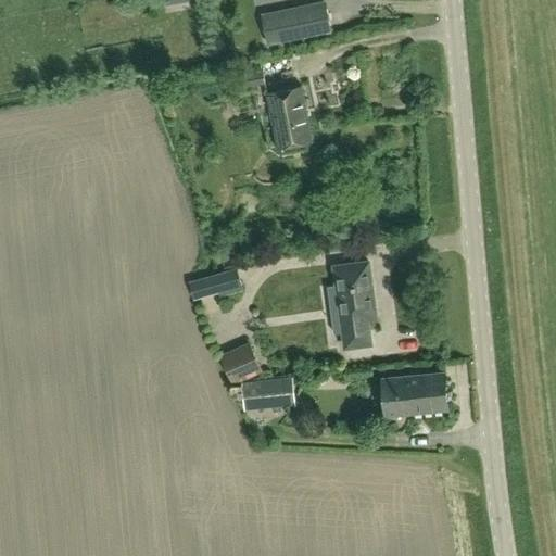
[(332,32),(325,1),(314,3),(320,34),(332,32)]
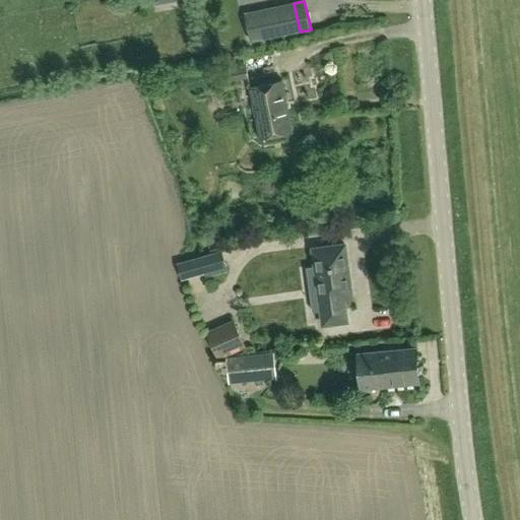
[(257,10),(245,13),(251,42),(263,40),(257,10)]
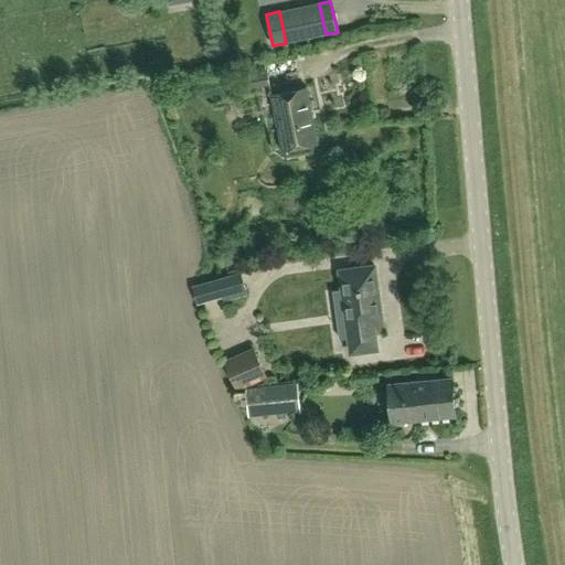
[(318,144),(307,88),(272,95),(273,97),(274,97),(277,109),(275,110),(283,150),(318,144)]
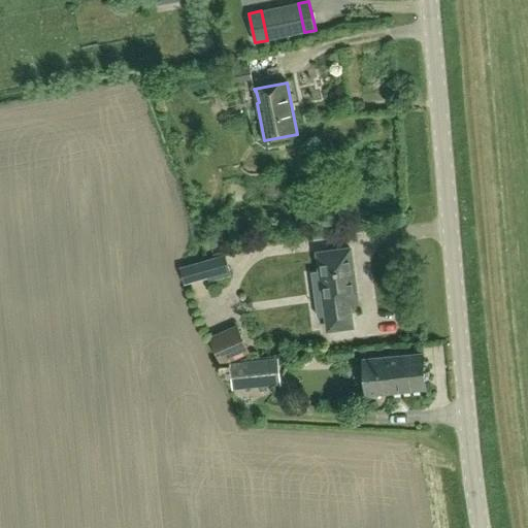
[(308,253),(276,256),(277,273),(271,273),(273,292),(279,291),(284,333),(310,330),(309,312),(316,312),(308,253)]
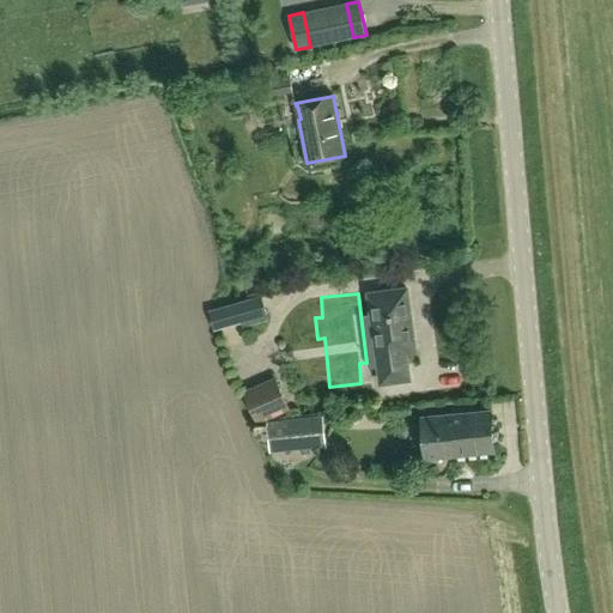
[(207,310),(213,331),(268,316),(262,296),(207,310)]
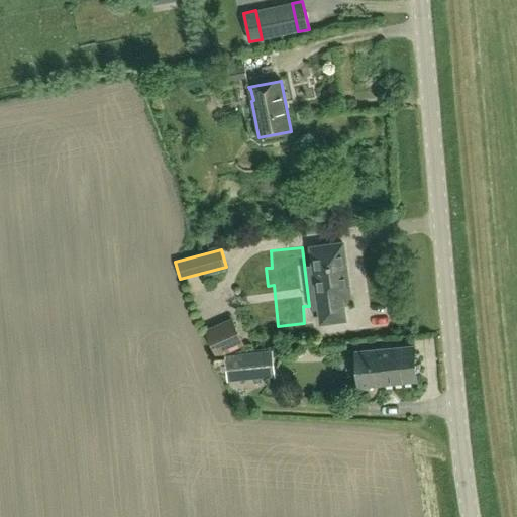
[(232,319),(204,330),(216,357),(244,345),(241,336),(249,333),(243,319),(234,323),(232,319)]
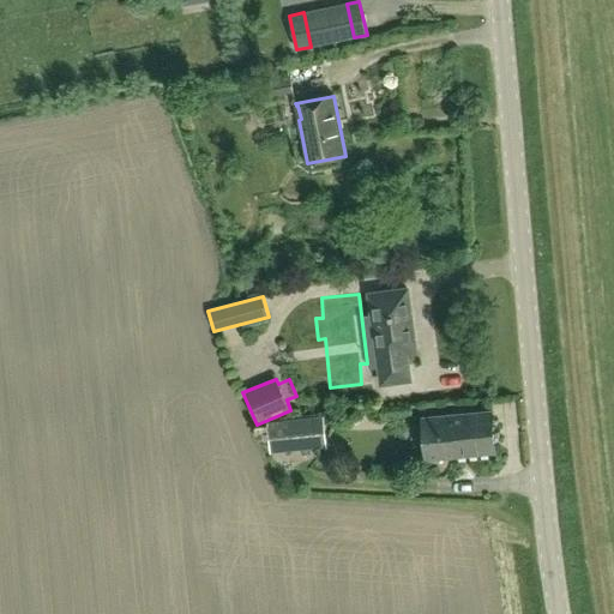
[(426,458),(494,452),(491,410),(422,416),(426,458)]
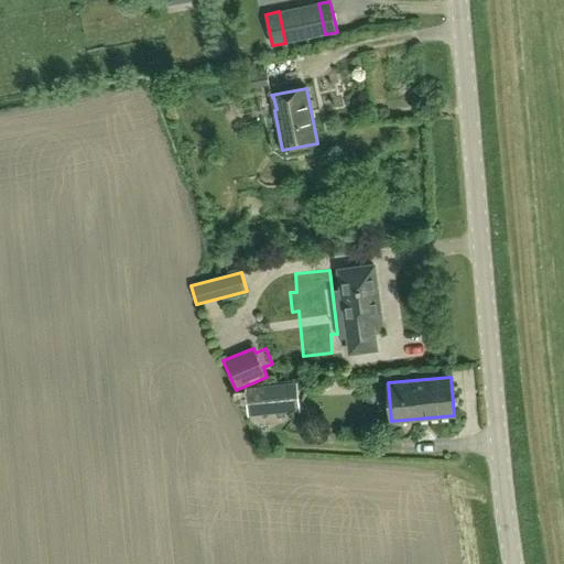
[(245,388),(248,414),(248,416),(300,411),(296,382),(245,388)]
